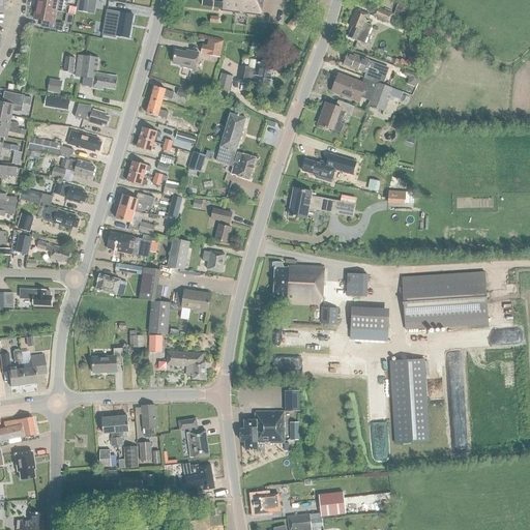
[(68,2),(68,0),(36,0),(35,8),(56,11),(62,12),(64,1),(68,2)]
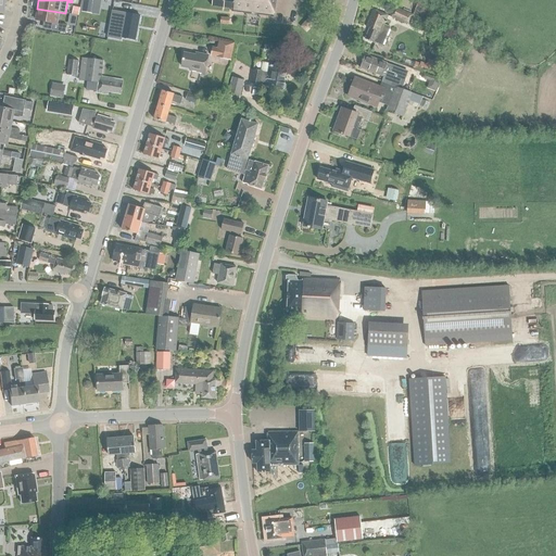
[(91,0),(83,0),(81,12),(90,13),(91,0)]
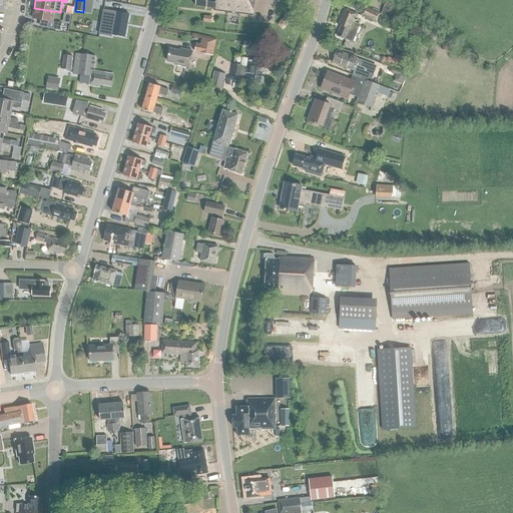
[(251,15),(252,0),(195,0),(194,6),(206,7),(213,8),(213,10),(251,15)]
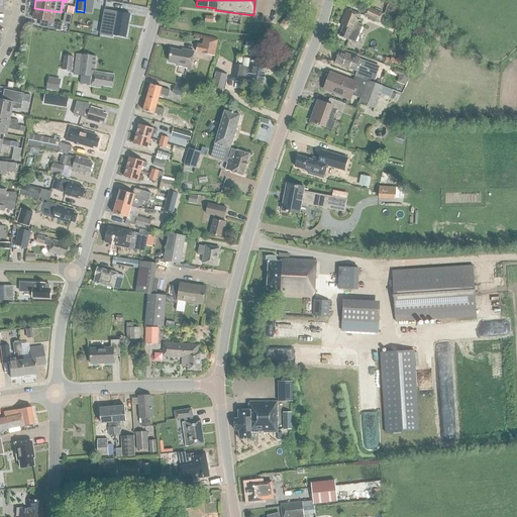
[(384,14),(367,7),(363,15),(380,23),(382,19),(389,22),(393,13),(386,9),(384,14)]
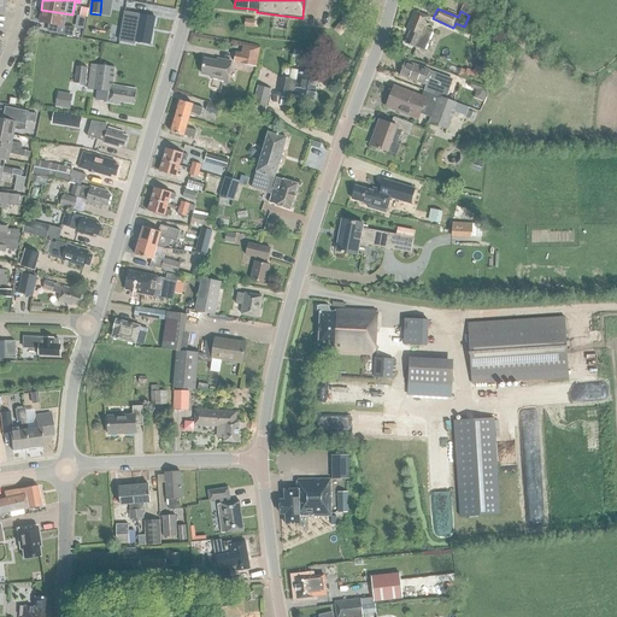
[(63,27),(65,13),(41,10),(39,23),(51,24),(48,33),(72,37),(75,29),(63,27)]
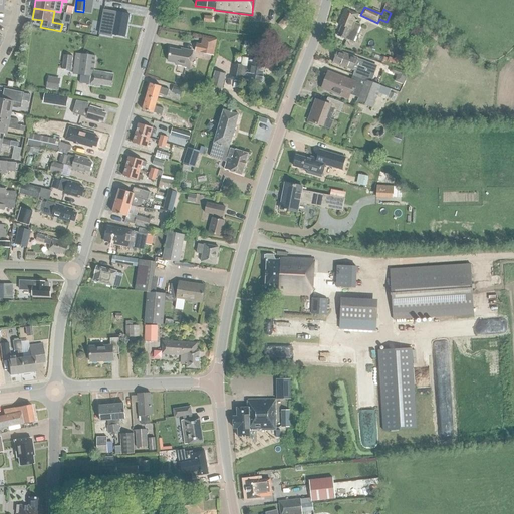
[(347,40),(353,42),(360,25),(354,23),(358,15),(344,9),(337,24),(341,26),(337,36),(347,40)]
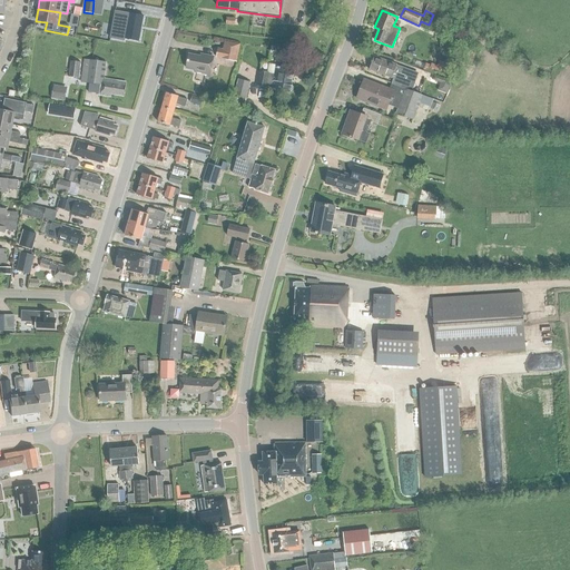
[(141,27),(144,17),(115,11),(110,38),(124,41),(124,39),(138,41),(140,30),(141,27)]
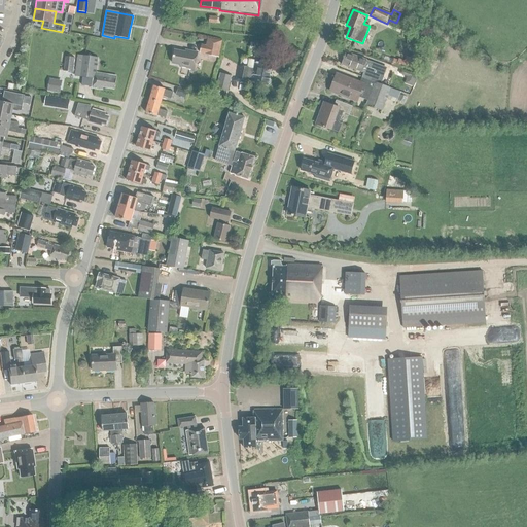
[(207,38),(206,45),(201,44),(200,54),(218,58),(221,41),(207,38)]
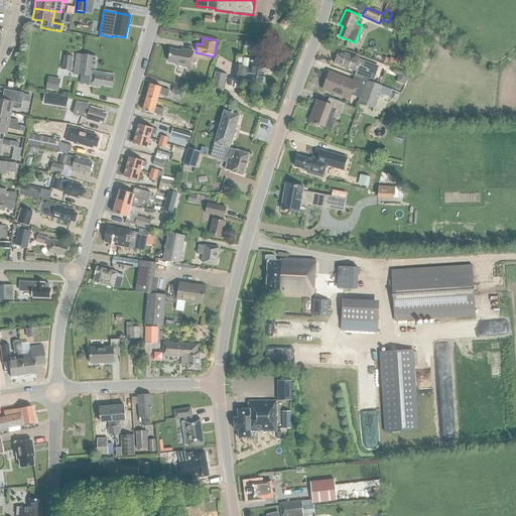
[(170,49),(168,62),(176,63),(175,66),(189,69),(192,51),(181,49),(181,51),(170,49)]
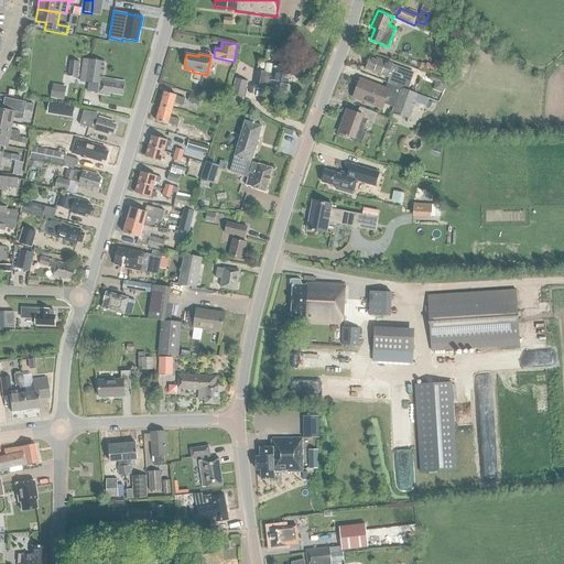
[(389,78),(387,83),(407,90),(412,75),(391,66),(392,65),(370,56),(366,69),(389,78)]
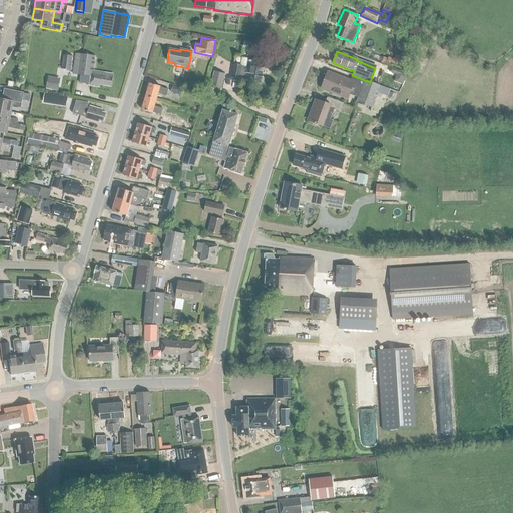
[(111,87),(113,75),(92,71),(95,56),(75,54),(73,74),(90,76),(89,86),(99,87),(100,85),(111,87)]
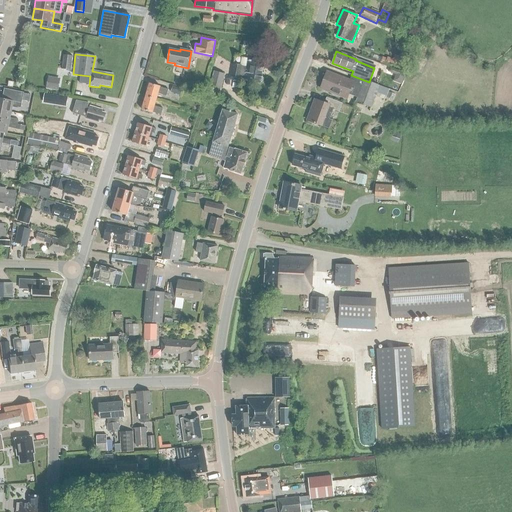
[(61,69),(70,70),(72,56),(63,55),(61,69)]
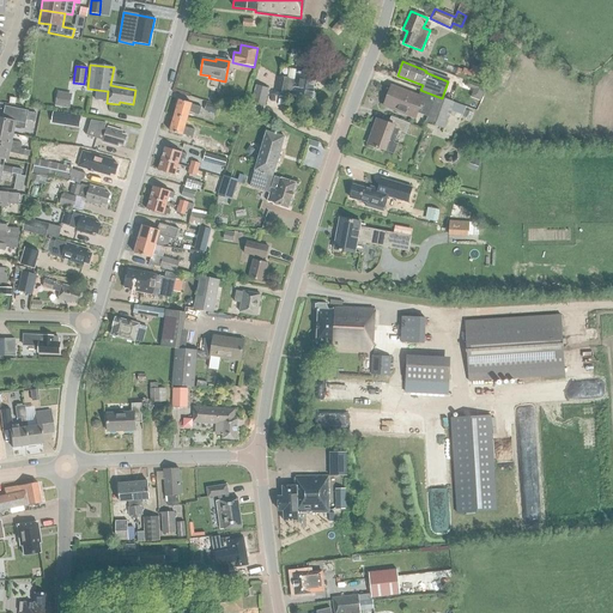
[(314,98),(315,93),(313,91),(315,77),(296,73),(295,80),(279,78),(277,93),(286,95),(286,91),(292,92),(292,97),(311,101),(311,99),(314,98)]
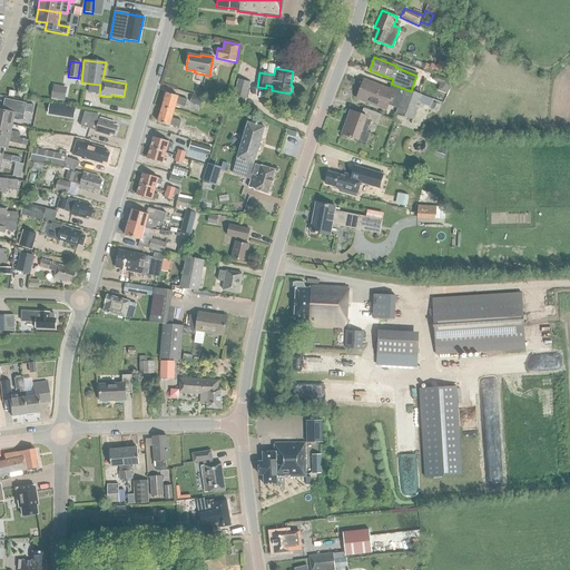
[(432,80),(440,84),(449,87),(450,82),(433,77),(432,80)]
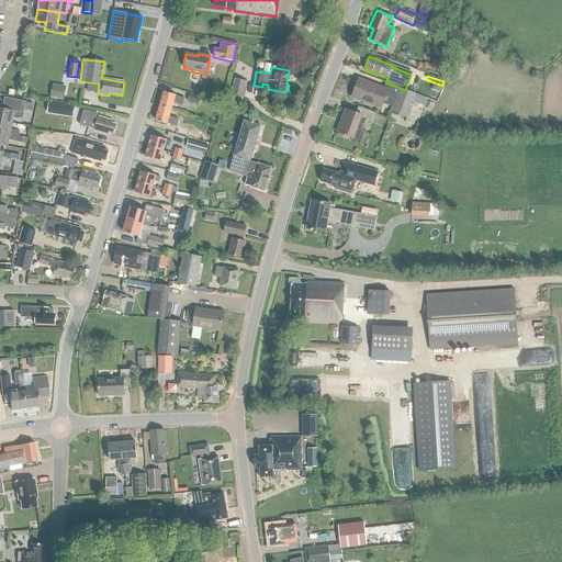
[(228,103),(239,107),(246,82),(234,79),(228,103)]
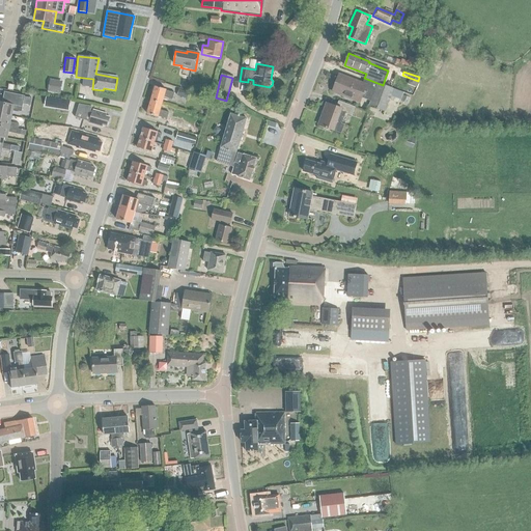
[(360,102),(361,98),(370,102),(368,106),(385,112),(389,101),(398,104),(402,92),(383,85),(364,78),(362,84),(338,76),(332,91),(360,102)]
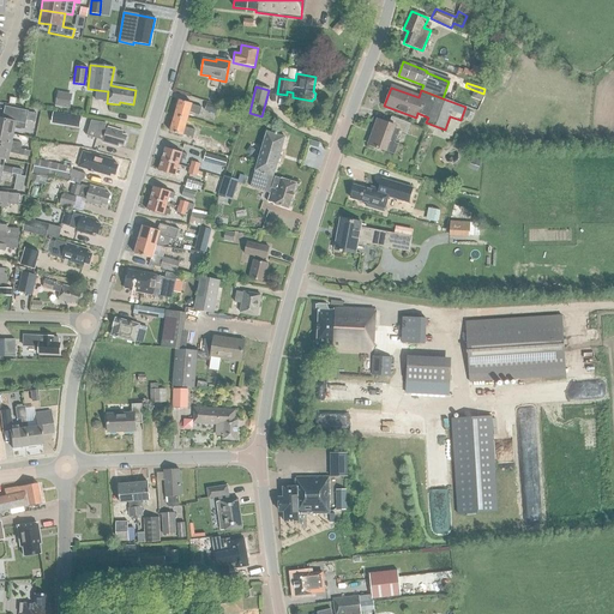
[(72,98),(56,96),(55,107),(70,109),(72,98)]
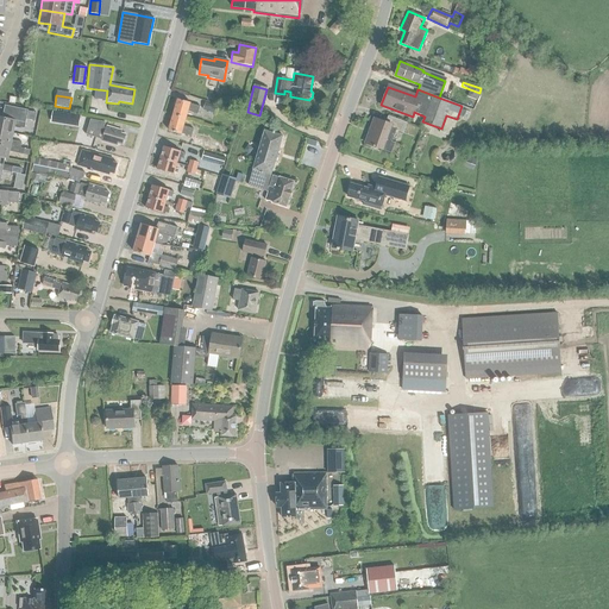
[(177,100),(173,115),(186,119),(188,112),(198,114),(200,107),(190,104),(177,100)]
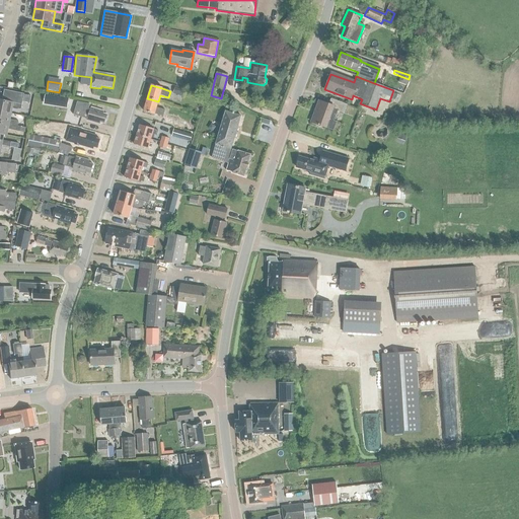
[(172,93),(182,96),(184,90),(174,87),(172,93)]
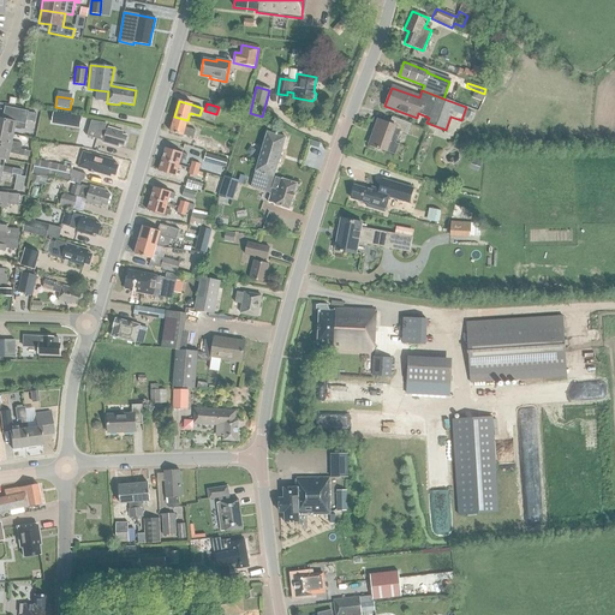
[(0,118),(0,132),(13,135),(15,127),(24,130),(28,112),(5,107),(3,119),(0,118)]
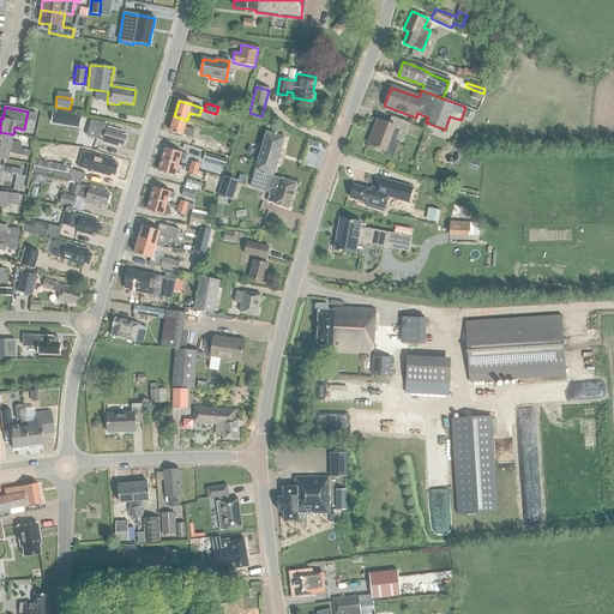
[(67,114),(65,126),(79,128),(82,116),(67,114)]
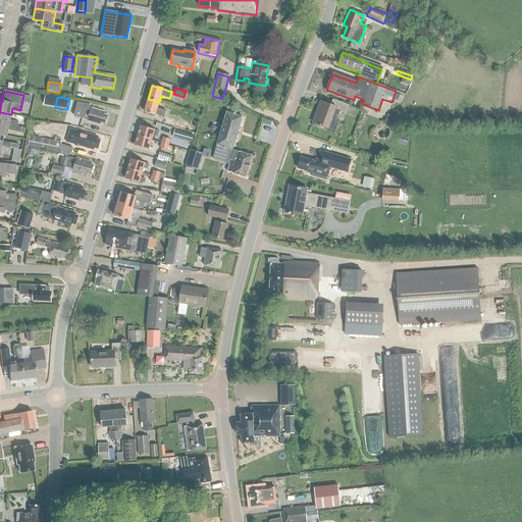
[(159,102),(148,99),(145,112),(155,115),(164,117),(165,111),(157,108),(159,102)]
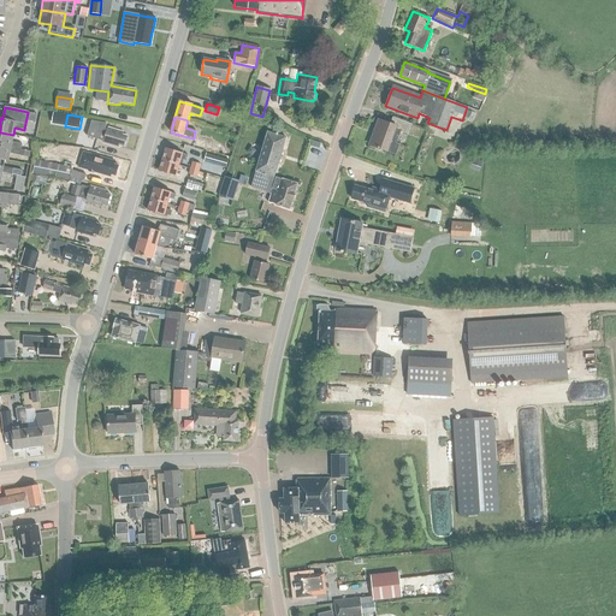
[(369,146),(386,152),(396,155),(400,146),(396,144),(401,132),(408,135),(412,125),(392,118),(390,124),(378,120),(369,146)]
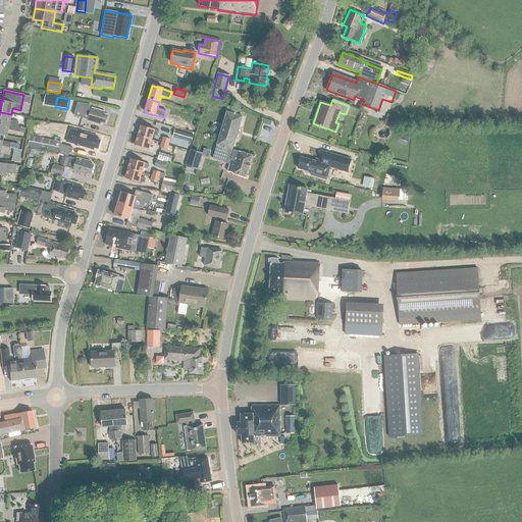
[(103,114),(104,112),(91,108),(91,110),(89,110),(90,105),(77,103),(73,116),(88,120),(88,121),(100,125),(101,123),(105,124),(107,116),(103,114)]
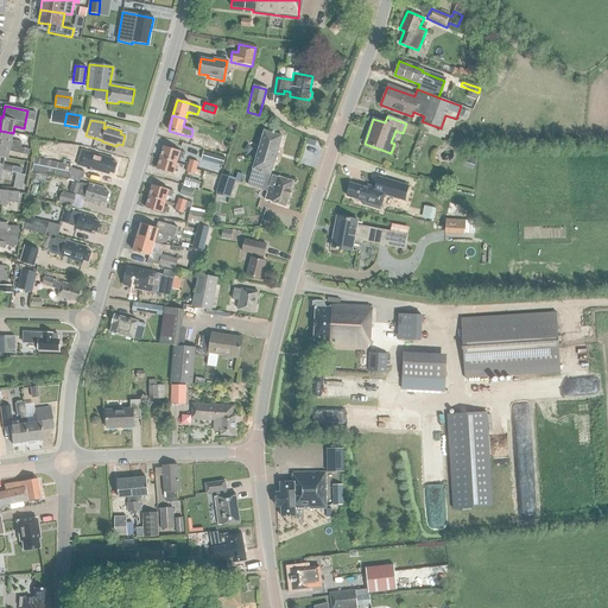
[(0,131),(0,144),(20,149),(21,143),(11,140),(13,133),(0,131)]
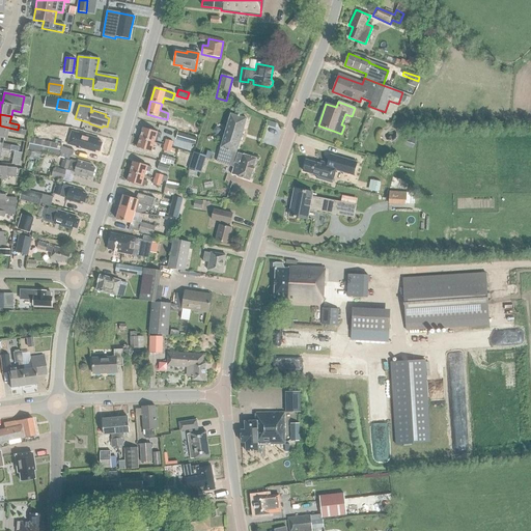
[(243,132),(246,119),(230,114),(219,155),(229,158),(227,166),(233,168),(231,175),(236,176),(249,180),(256,159),(244,155),(244,156),(236,154),(240,140),(240,141),(243,132)]
